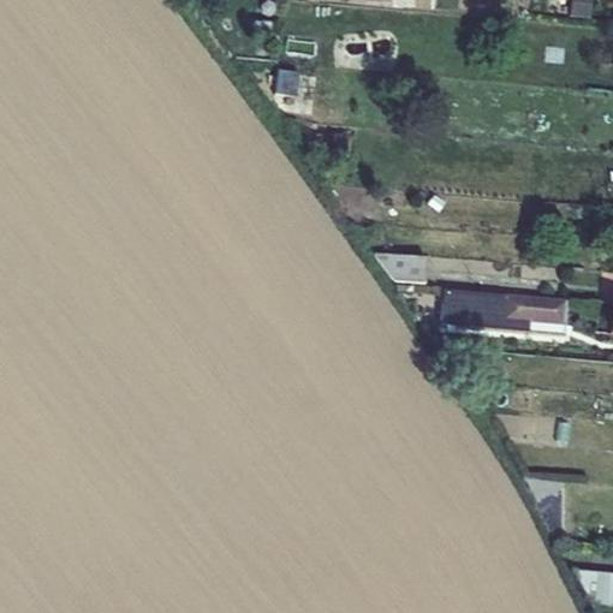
[(284,0),(284,11),(310,12),(311,0),(284,0)]
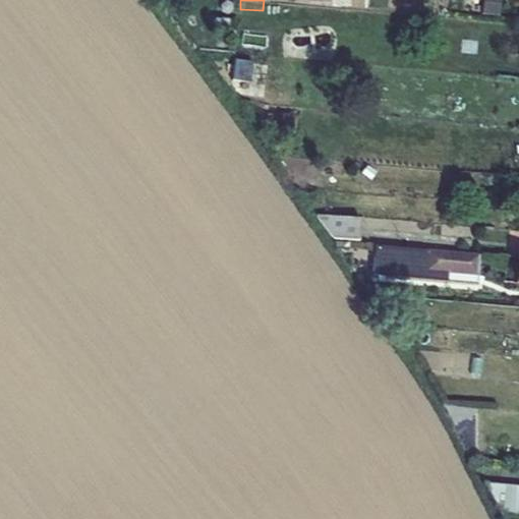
[(483,0),(482,14),(500,15),(500,0),(483,0)]
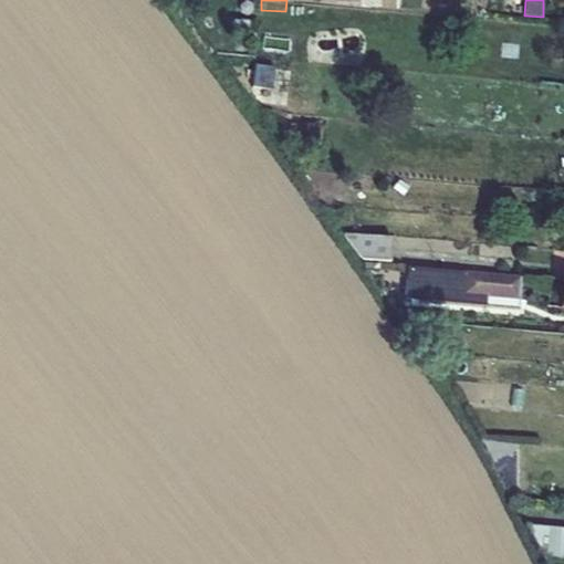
[(531,148),(545,154),(550,142),(535,136),(531,148)]
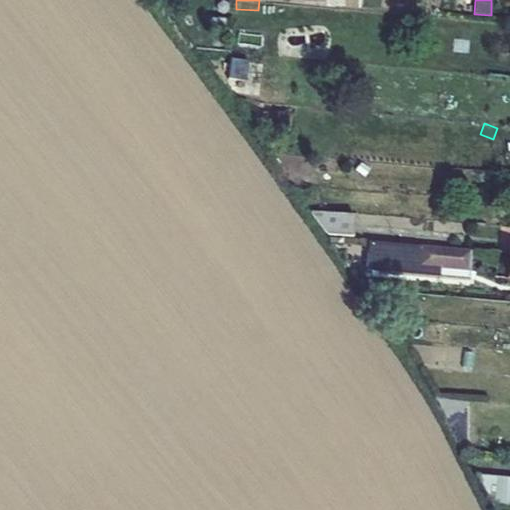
[(329,232),(354,234),(356,213),(312,209),(329,232)]
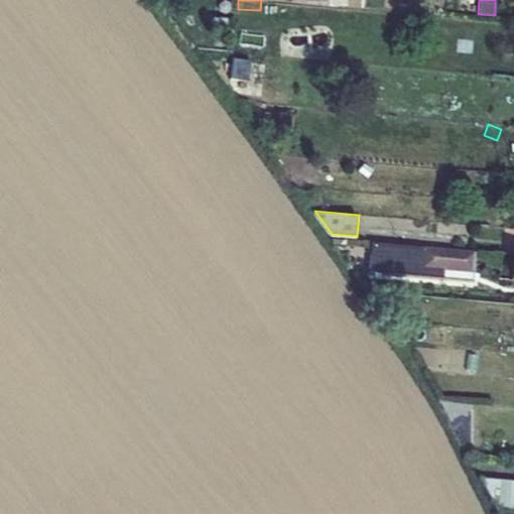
[(374,242),(371,270),(479,279),(479,273),(474,272),(476,252),(374,242)]
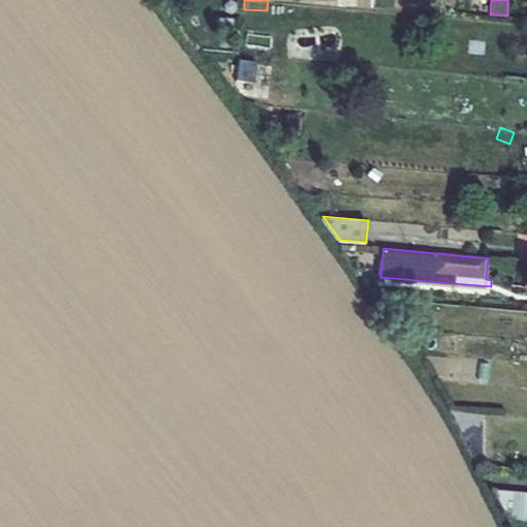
[(435,352),(433,370),(467,375),(470,359),(435,352)]
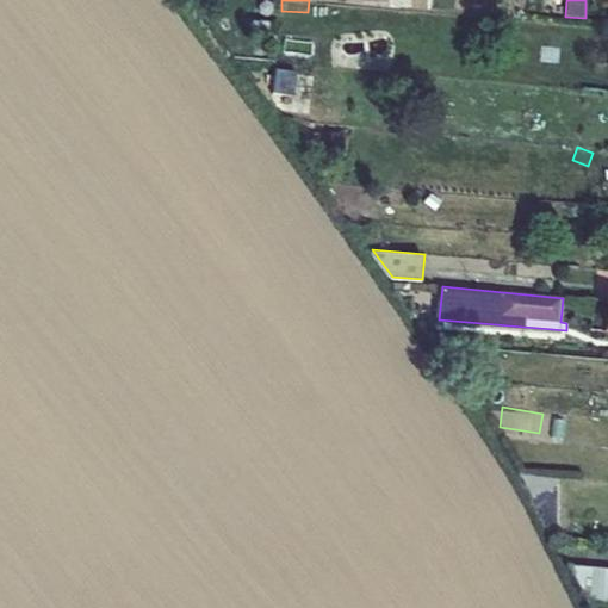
[(548,498),(550,516),(559,516),(559,498),(548,498)]
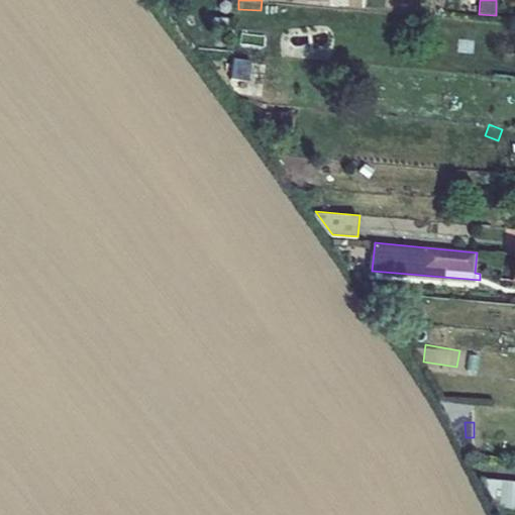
[(514,481),(483,478),(499,510),(514,511),(514,481)]
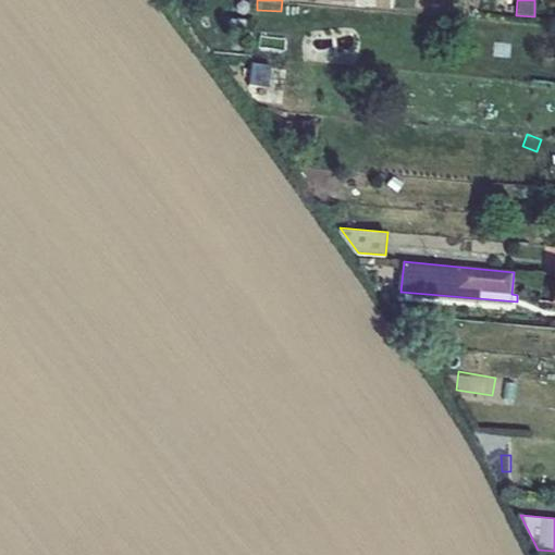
All buildings are outlined.
